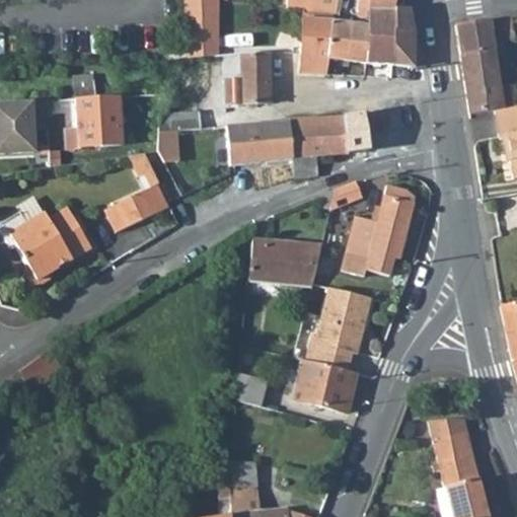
[(183,0),(188,57),(217,54),(217,0),(183,0)]
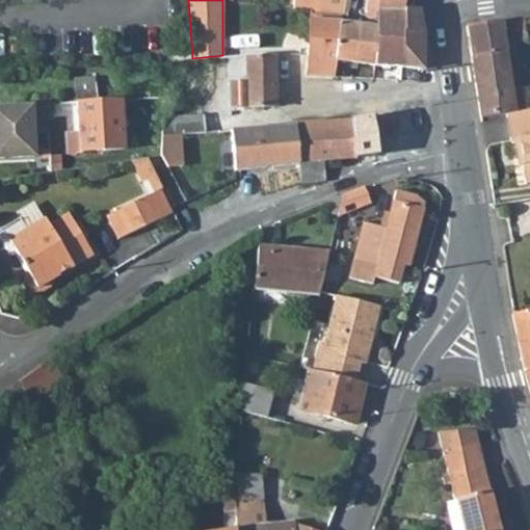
[(308,73),(335,75),(337,58),(343,20),(343,15),(345,0),(294,0),(294,5),(310,7),(311,0),(323,0),(321,18),(311,17),(308,73)]
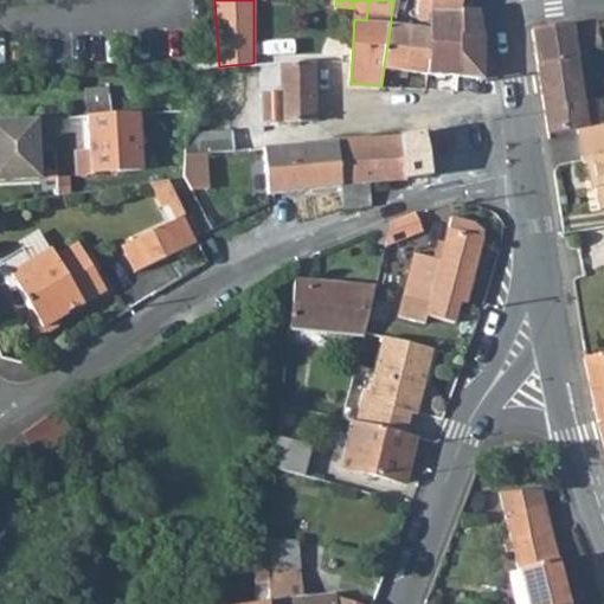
[(423,0),(422,19),(430,20),(431,0),(423,0)]
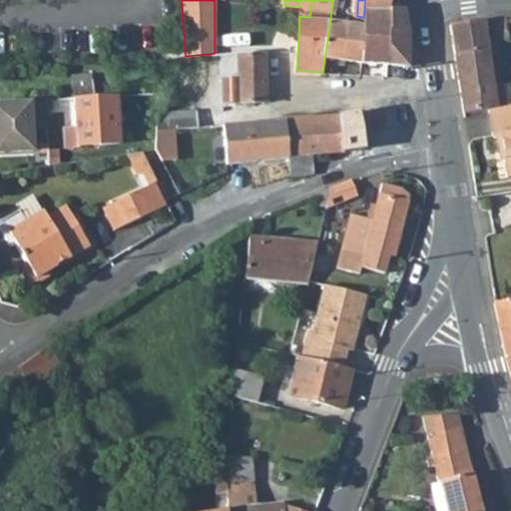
[(388,64),(390,7),(391,0),(365,0),(364,17),(364,25),(362,61),(388,64)]
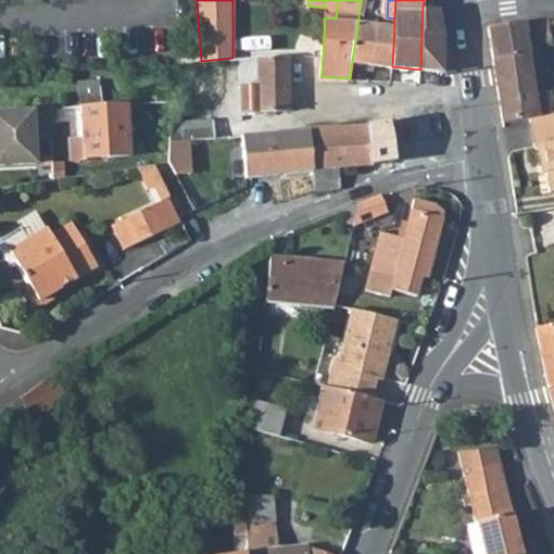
[(442,71),(442,34),(438,9),(423,8),(420,70),(442,71)]
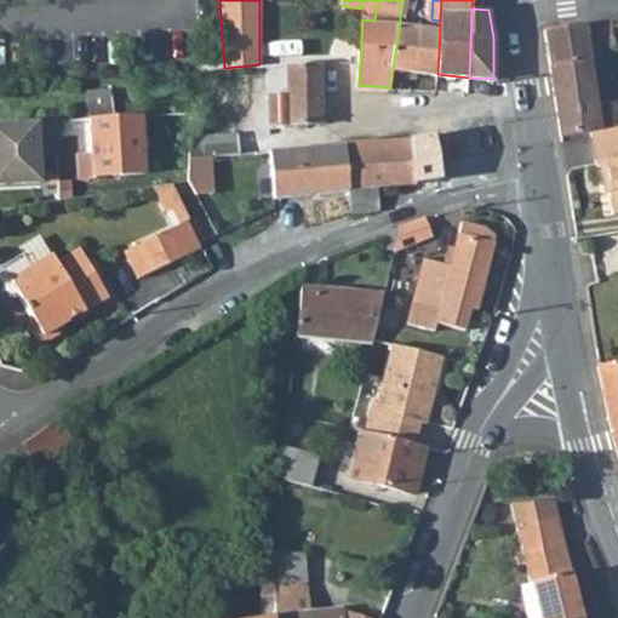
[(598,102),(589,49),(616,45),(614,36),(617,39),(617,22),(612,24),(612,18),(545,28),(562,136),(593,131),(617,126),(617,113),(614,99),(598,102)]
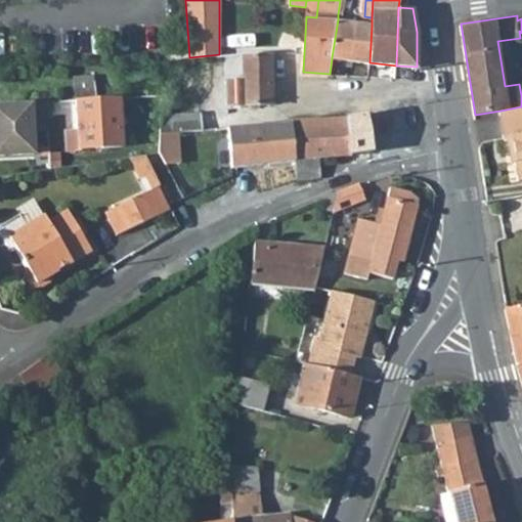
[(372,26),(338,19),(332,57),(370,62),(372,26)]
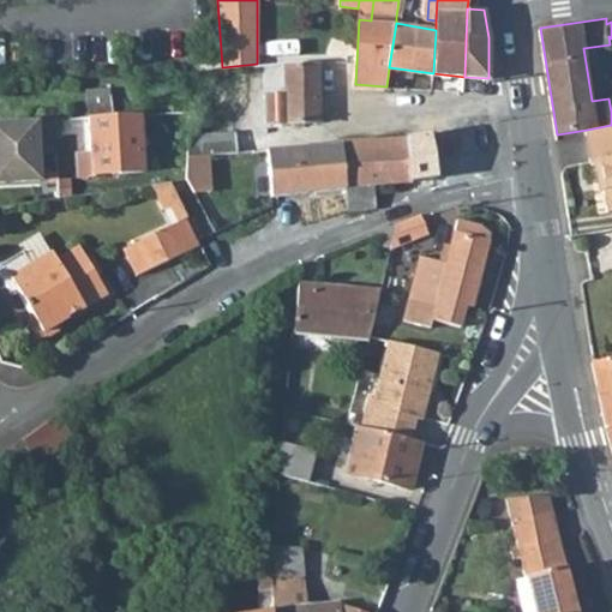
[(318,63),(285,64),(285,70),(286,93),(267,93),(269,123),(321,120),(318,63)]
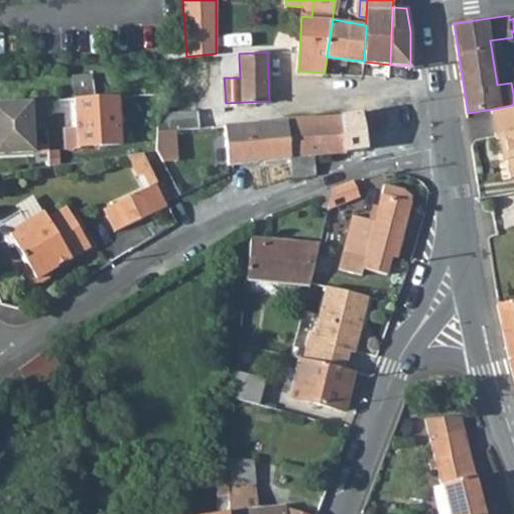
[(224,59),(224,78),(240,78),(239,58),(224,59)]
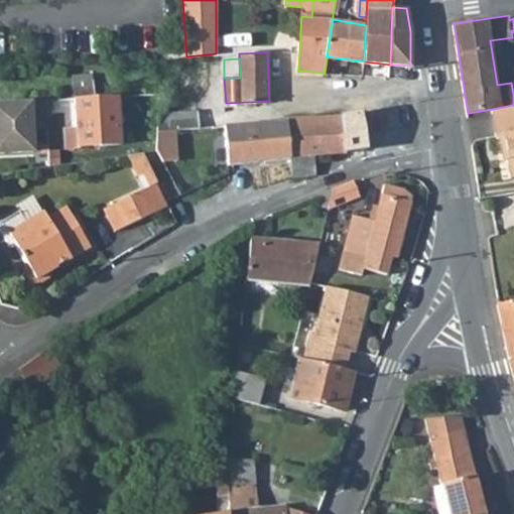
[(73,75),(76,97),(96,96),(93,73),(73,75)]
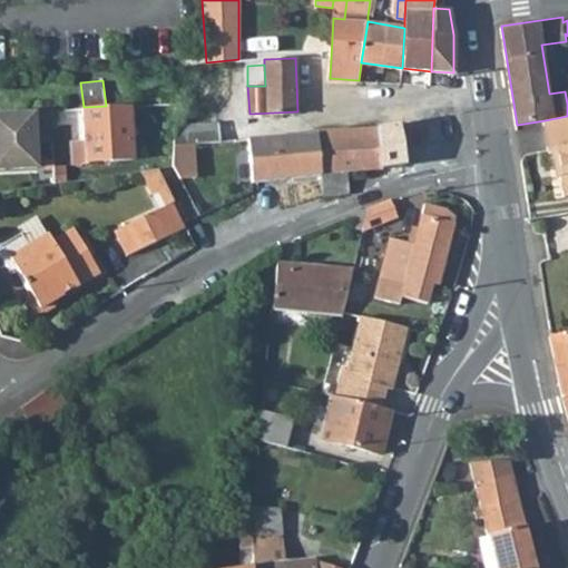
[(135,158),(131,105),(106,106),(84,107),(86,142),(72,143),(74,162),(135,158)]
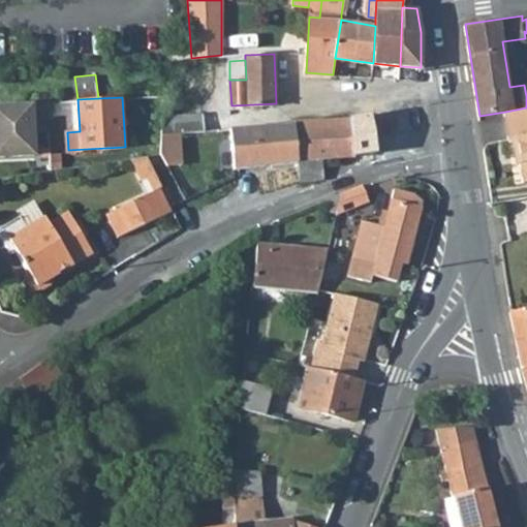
[(49,100),(0,103),(0,155),(36,153),(34,129),(51,129),(49,100)]
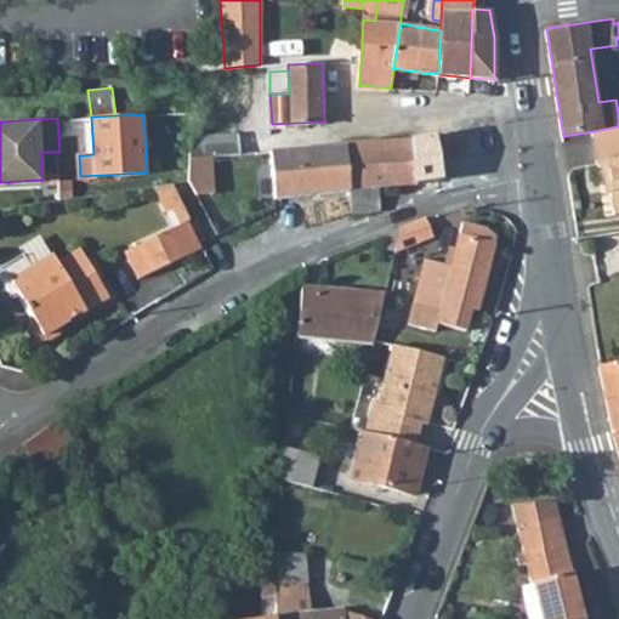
[(615,213),(618,211),(618,126),(594,131),(597,163),(602,162),(608,162),(612,191),(615,213)]
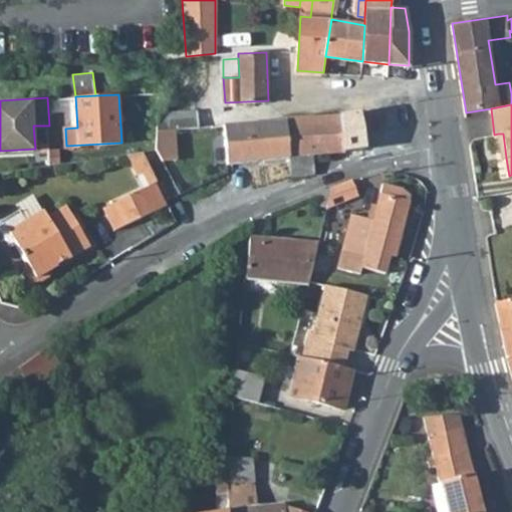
[(199,126),(198,110),(159,113),(158,130),(176,129),(199,126)]
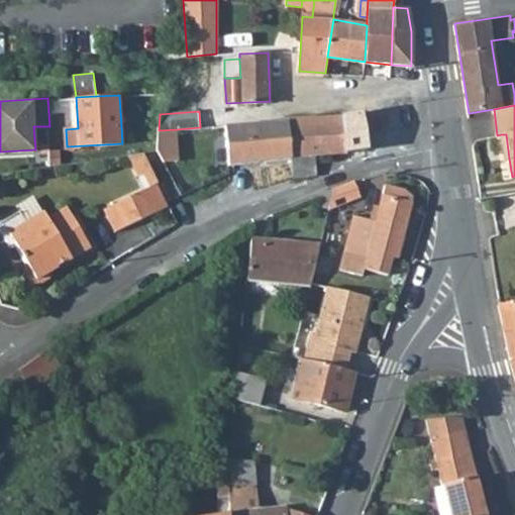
[(344,151),(368,148),(362,111),(339,115),(344,151)]
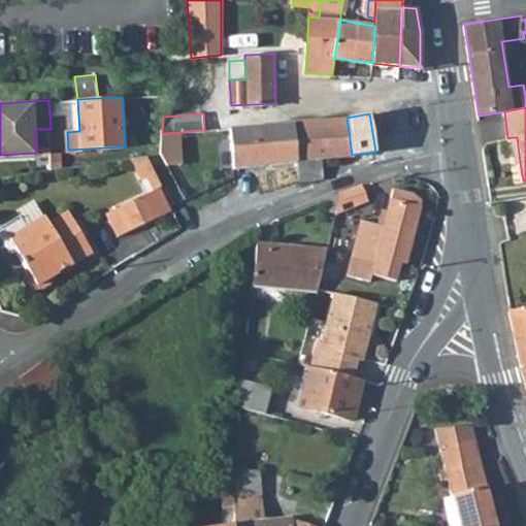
[(294,121),(295,123),(298,161),(299,179),(324,176),(322,159),(352,155),(347,118),(294,121)]
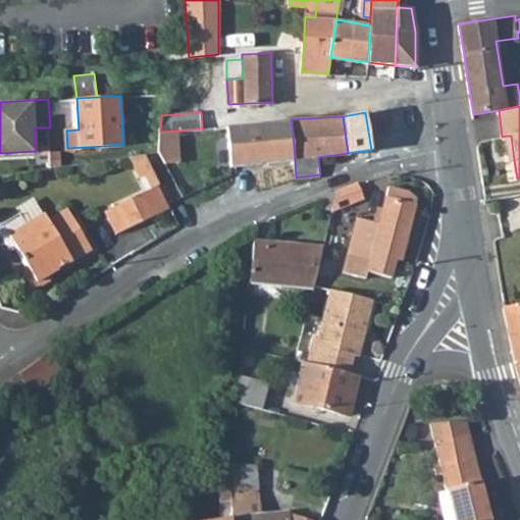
[(230,165),(295,159),(292,121),(227,127),(230,165)]
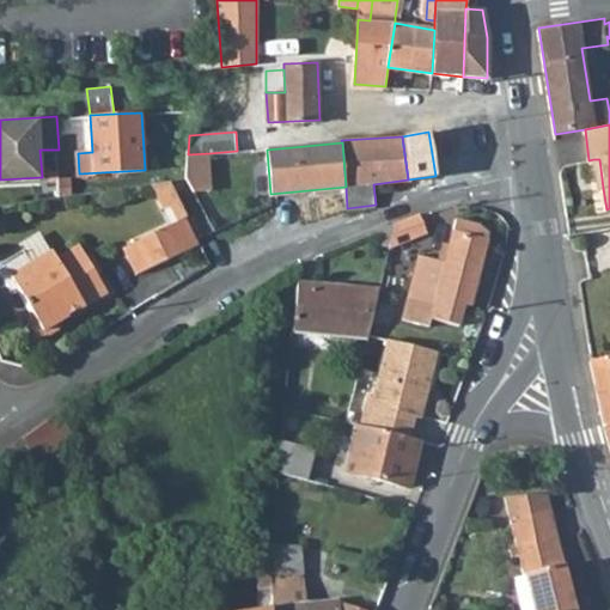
[(187,176),(194,190),(213,189),(209,153),(188,154),(187,176)]
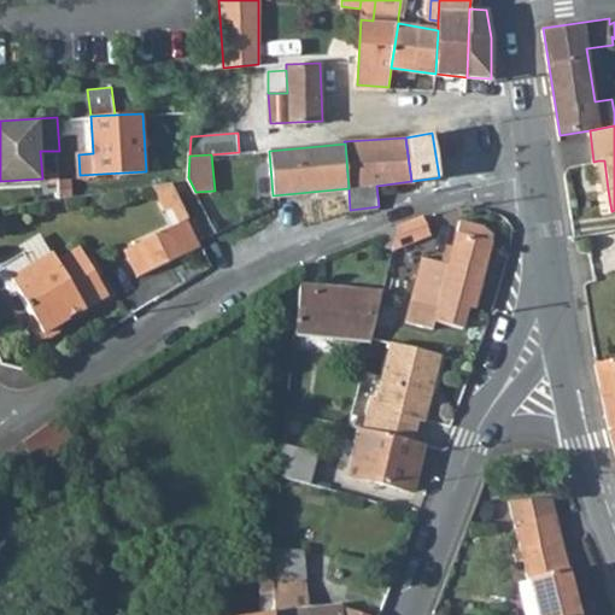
[(598,160),(602,191),(608,189),(604,160),(598,160)]
